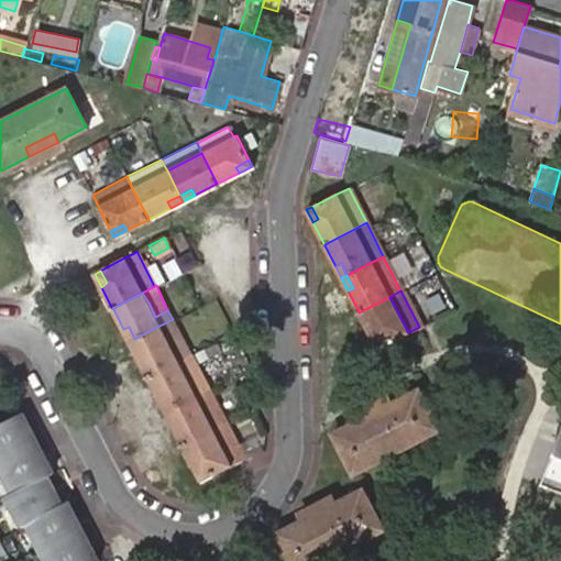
[(389,297),(359,312),(360,315),(371,334),(376,332),(383,344),(408,332),(389,297)]
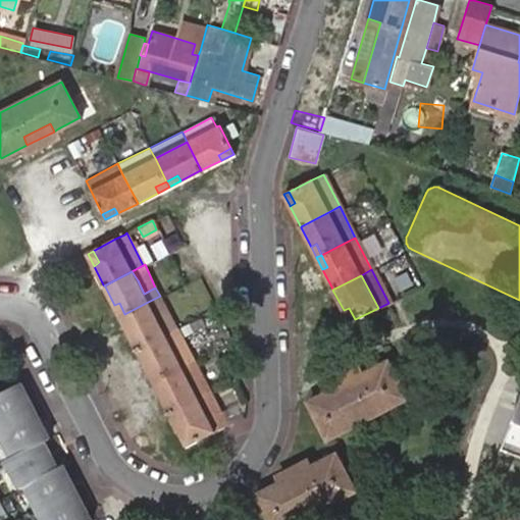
[(148,302),(124,314),(131,325),(125,327),(137,347),(137,348),(164,334),(176,327),(160,296),(148,302)]
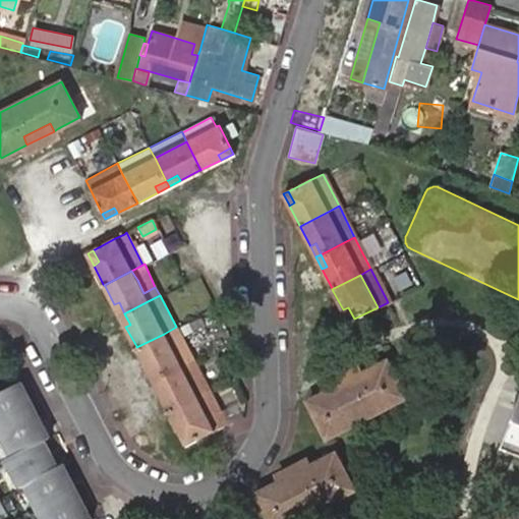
[(119,302),(114,304),(120,315),(124,313),(119,302)]
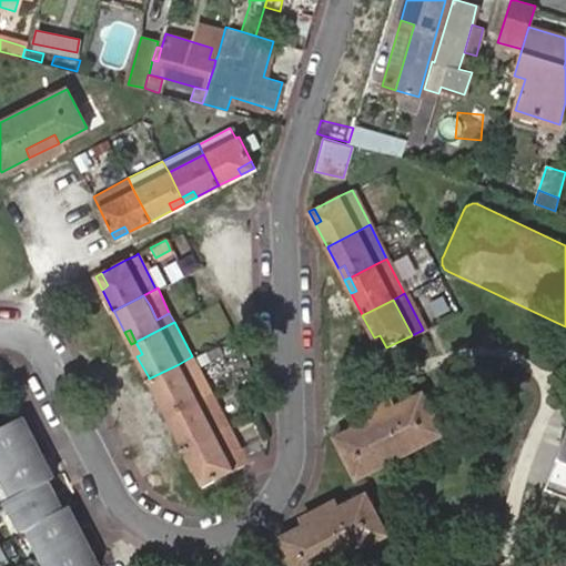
[(380,335),(374,337),(381,351),(386,347),(380,335)]
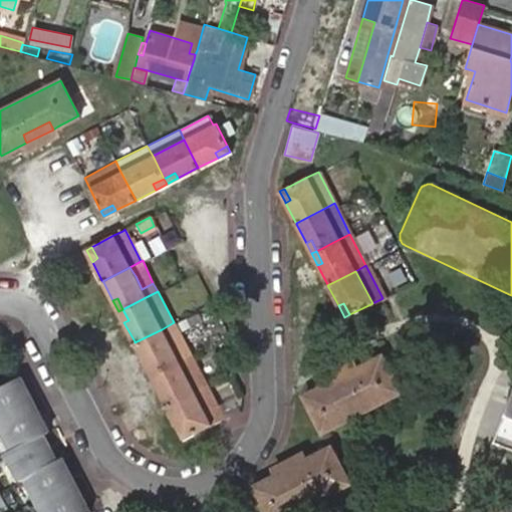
[(122,309),(118,311),(123,322),(129,320),(122,309)]
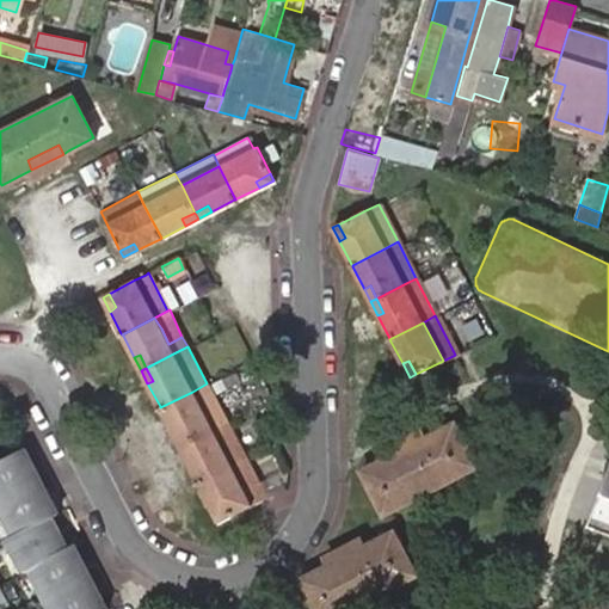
[(192,392),(160,407),(161,410),(172,431),(178,429),(184,442),(211,429),(222,423),(225,422),(207,388),(195,394),(192,392)]
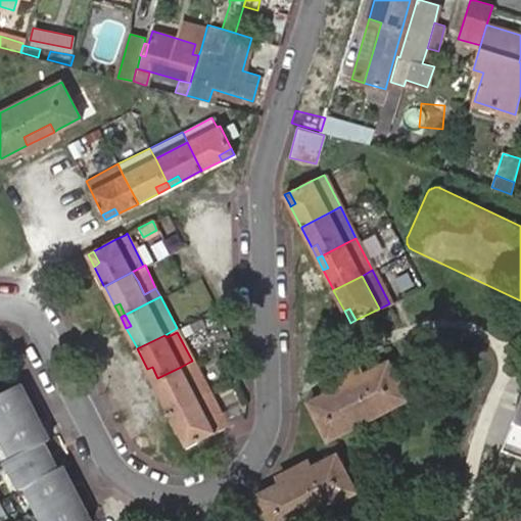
[(181,367),(157,378),(163,390),(159,392),(170,412),(170,413),(197,398),(208,393),(192,361),(190,362),(181,367)]
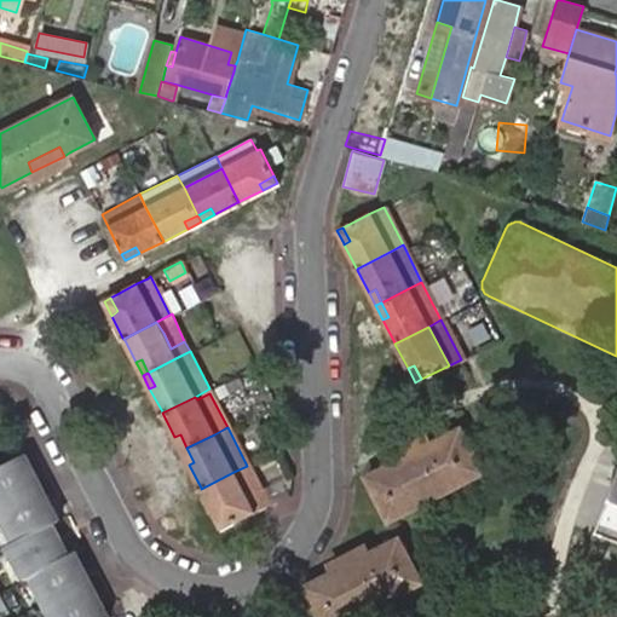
[(403,471),(397,461),(367,476),(388,519),(483,471),(460,428),(430,444),(434,454),(403,471)]
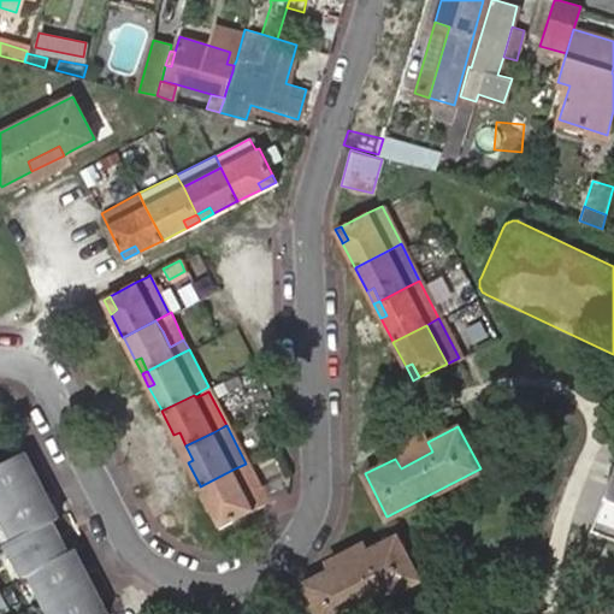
[(179,432),(173,435),(181,449),(186,446),(179,432)]
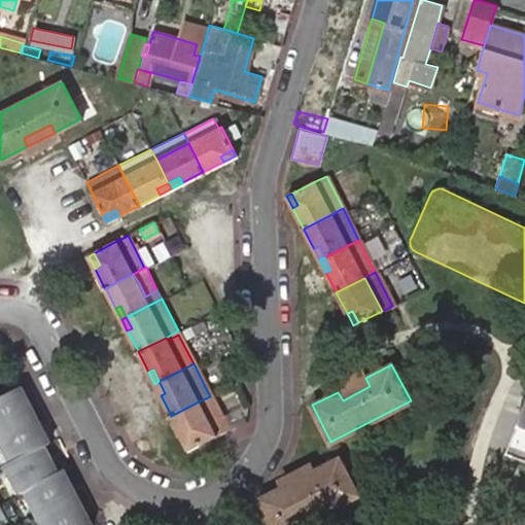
[(365,378),(338,392),(343,400),(370,386),(365,378)]
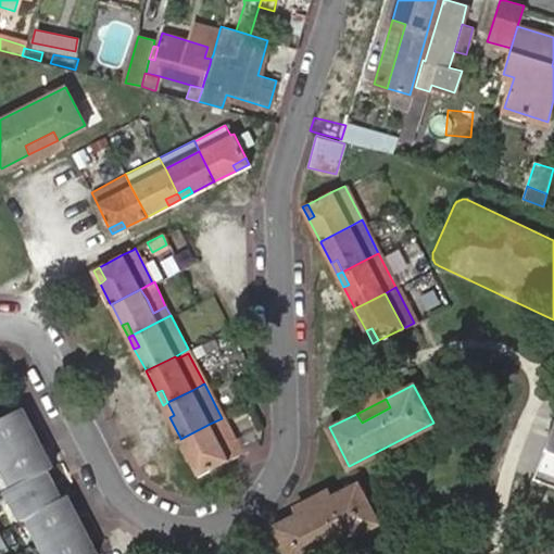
[(167,402),(163,405),(170,417),(174,415),(167,402)]
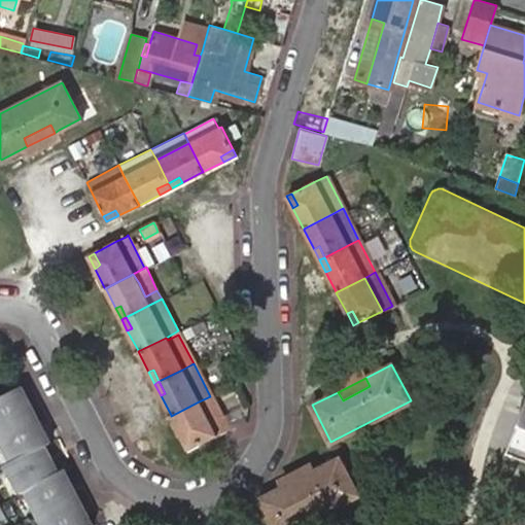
[(0,431),(35,413),(21,386),(0,396),(0,431)]
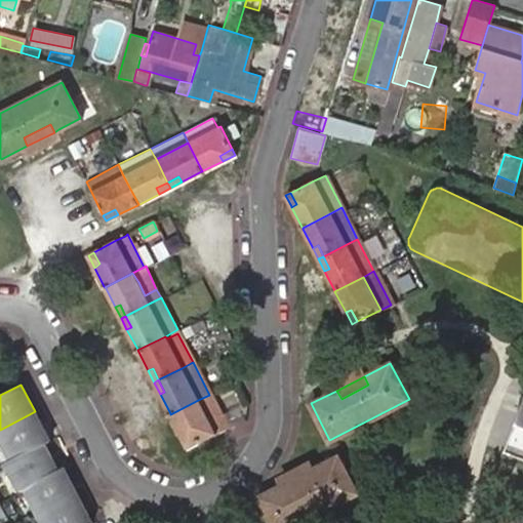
[(198,400),(170,414),(171,415),(180,434),(186,432),(192,444),(215,433),(227,428),(209,395),(198,400)]
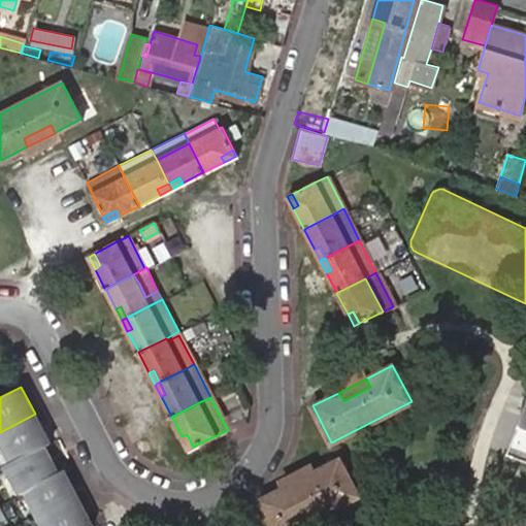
[(525,525),(525,408),(510,454),(525,459),(525,525)]
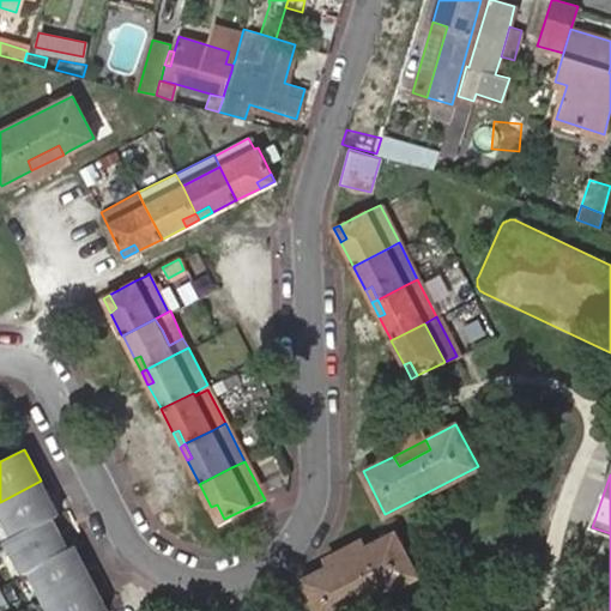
[(0,516),(5,518),(14,537),(52,518),(59,514),(41,481),(0,502),(0,509),(0,516)]
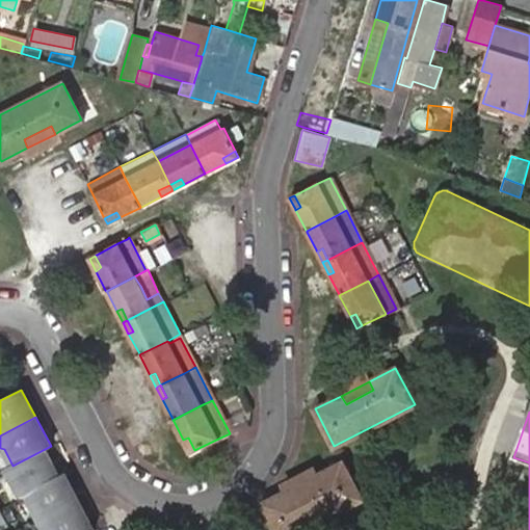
[(188,438),(183,440),(190,453),(194,450),(188,438)]
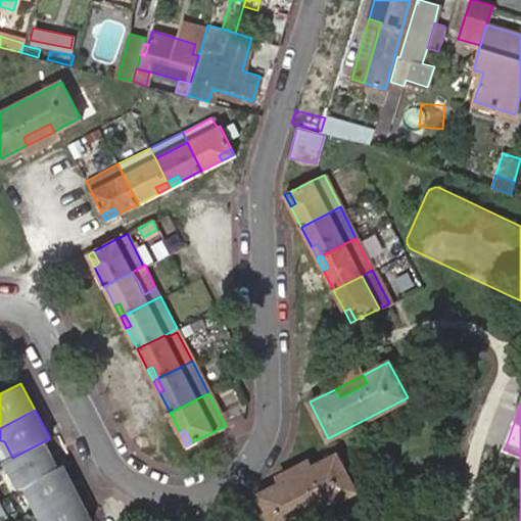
[(12,473),(19,487),(26,484),(57,469),(44,441),(12,458),(6,461),(8,465),(5,472),(12,473)]
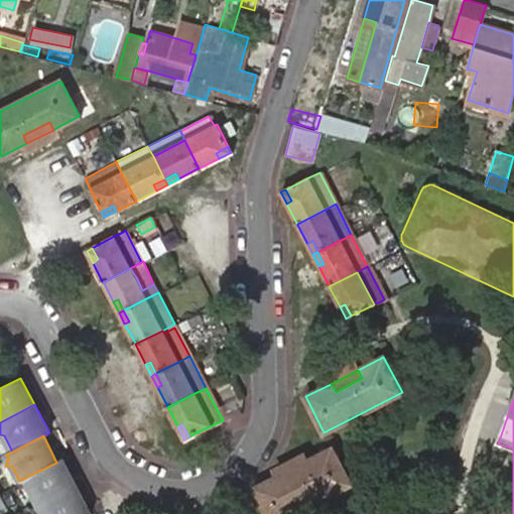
[(332,448),(305,462),(309,469),(283,483),(279,476),(254,489),(267,513),(291,513),(350,485),(332,448)]
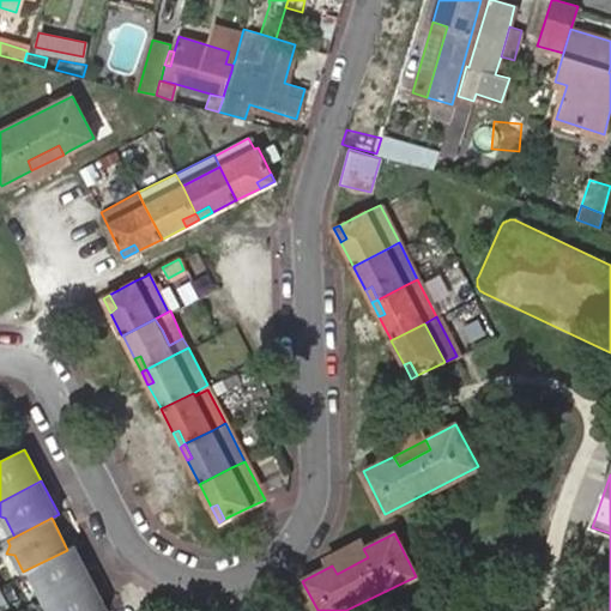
[(56,586),(66,591),(91,578),(74,546),(67,550),(30,568),(35,576),(56,586)]
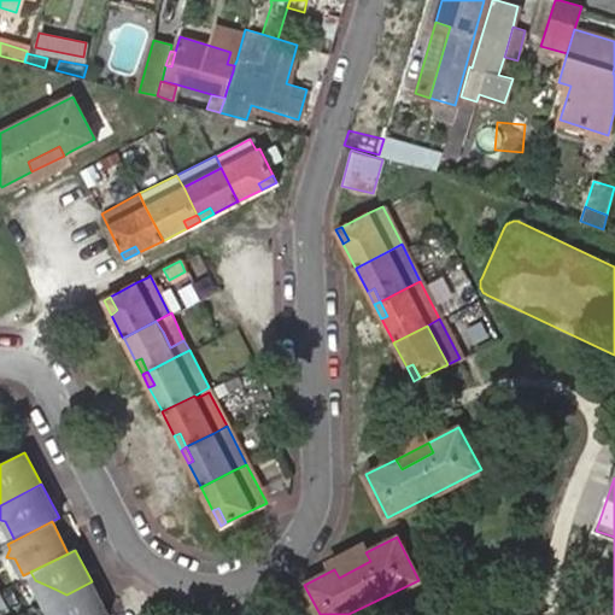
[(370,561),(365,552),(334,569),(339,578),(370,561)]
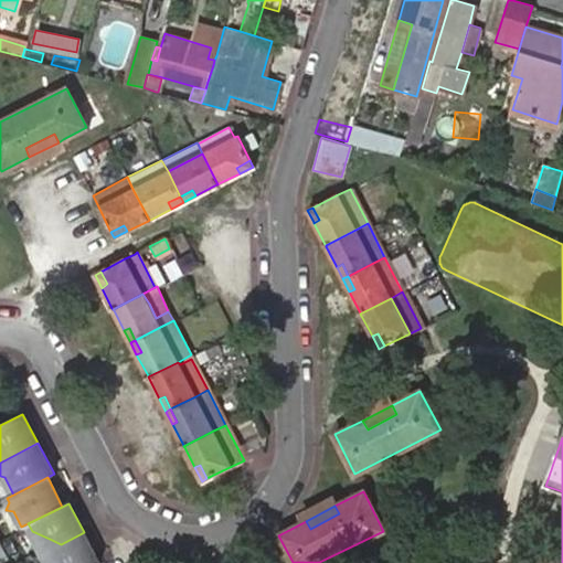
[(41,549),(43,553),(61,544),(52,540),(32,531),(36,540),(32,546),(41,549)]
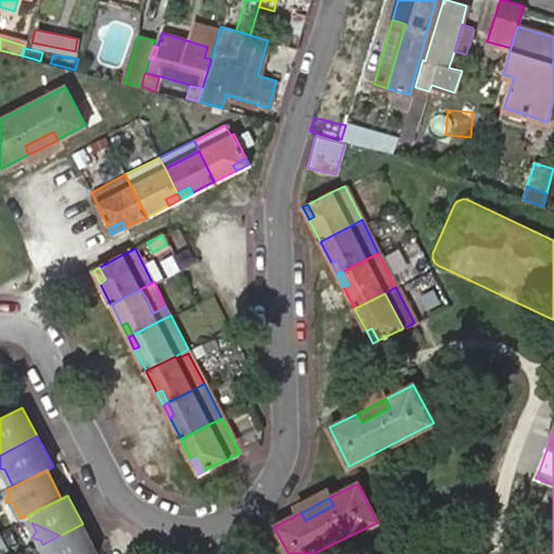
[(76,542),(97,551),(89,536),(83,524),(60,536),(76,542)]
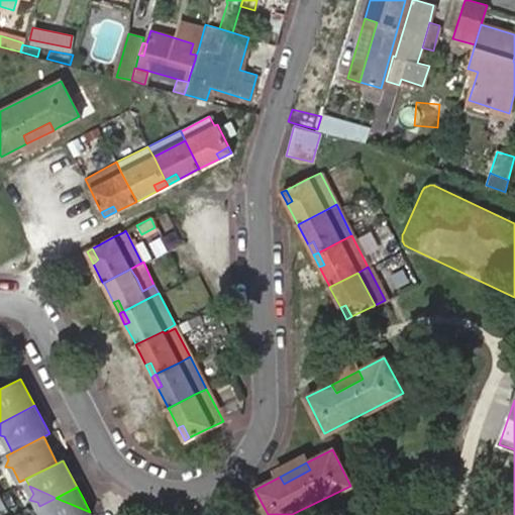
[(90,514),(91,514),(90,512),(71,504),(56,498),(39,506),(41,510),(38,514),(90,514)]
